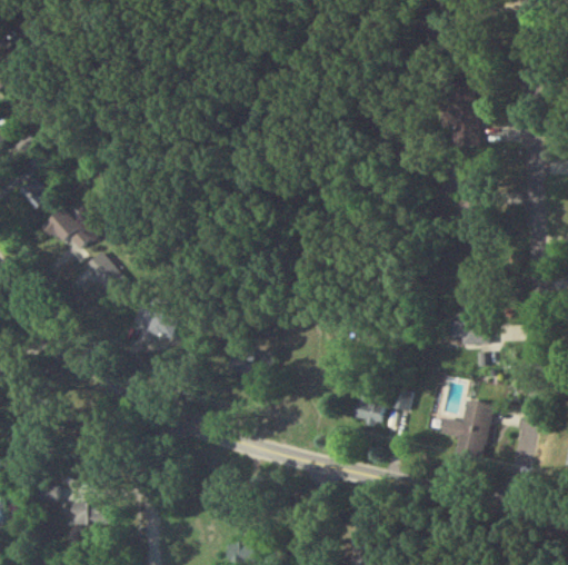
[(0,89),(16,79),(0,56),(0,89)]
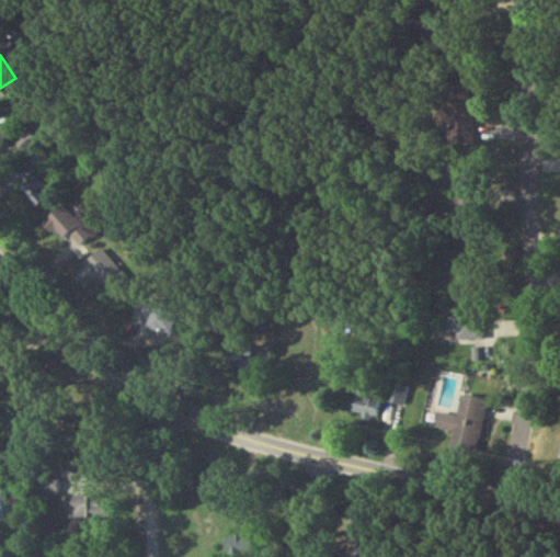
[(0,146),(10,137),(0,126),(0,146)]
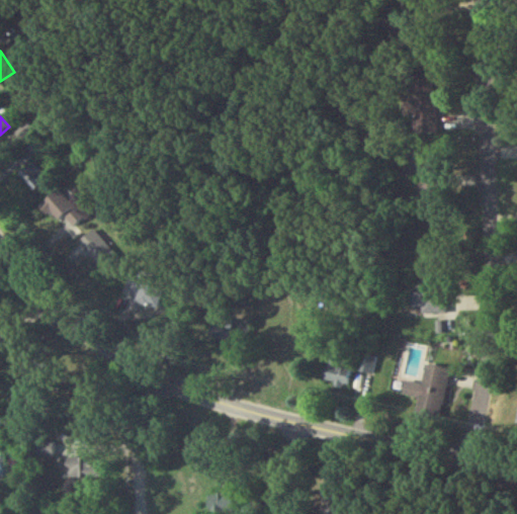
[(62,216),(75,227),(85,213),(53,187),(38,204),(59,221),(62,216)]
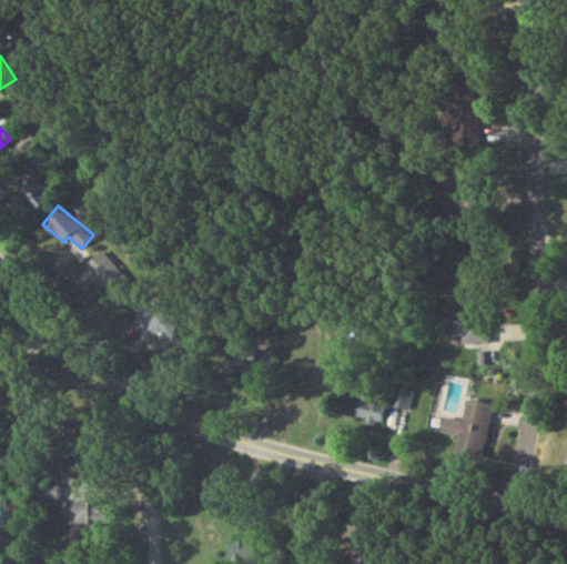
[(182,318),(154,309),(148,330),(175,339),(182,318)]
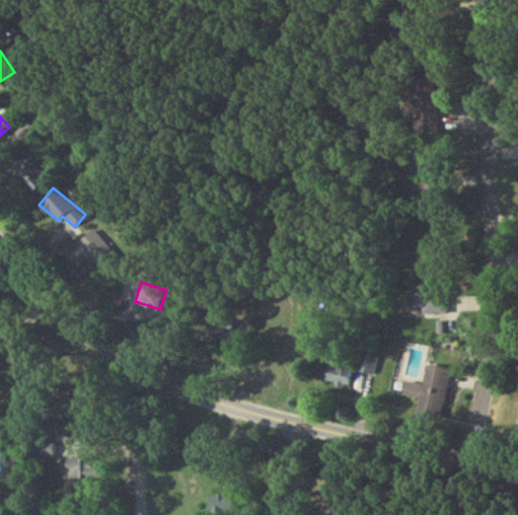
[(375,373),(373,357),(360,360),(363,375),(375,373)]
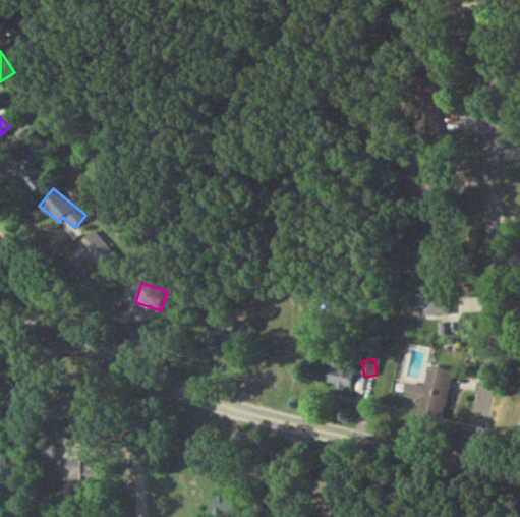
[(442,423),(453,371),(428,366),(423,388),(407,385),(405,398),(421,401),(417,419),(442,423)]
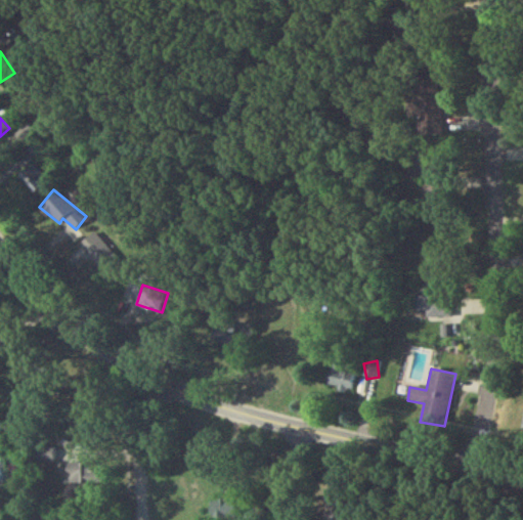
[(328,391),(352,391),(352,370),(328,370),(328,391)]
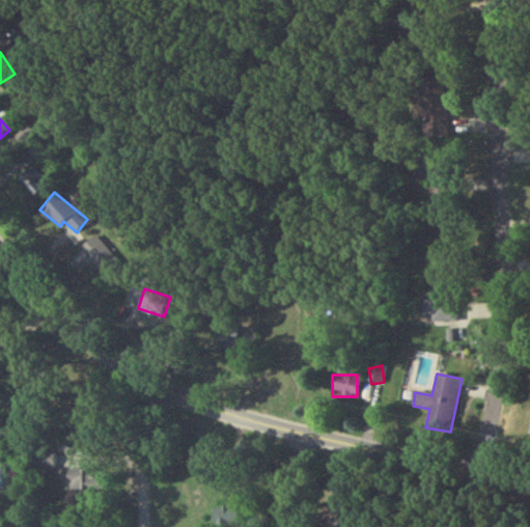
[(102,469),(61,469),(61,491),(102,491),(102,469)]
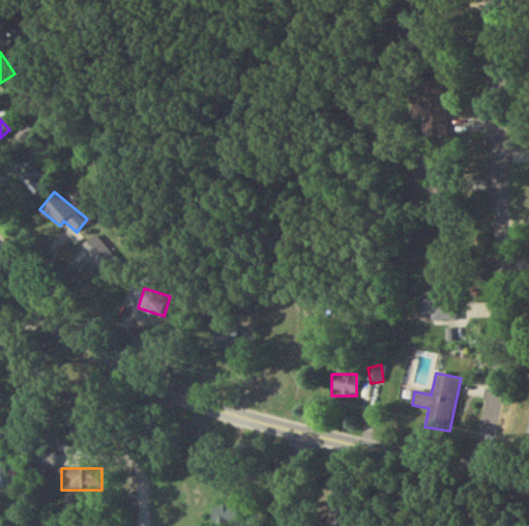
[(214,525),(219,525),(240,522),(237,504),(212,508),(214,525)]
